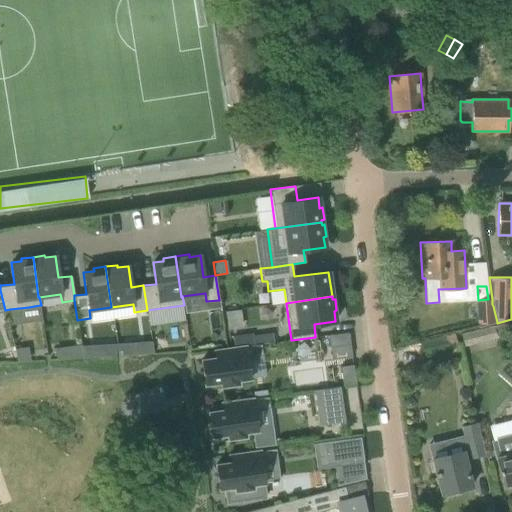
[(488,299),(478,300),(479,328),(497,323),(497,322),(493,306),(492,304),(492,299),(488,299)]
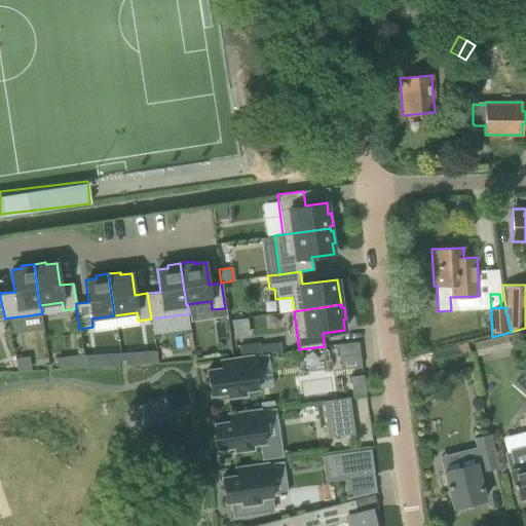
[(245,318),(232,321),(234,338),(247,336),(245,318)]
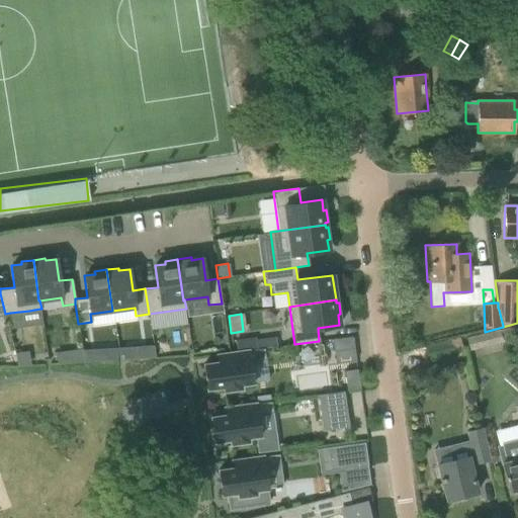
[(468,351),(503,342),(500,330),(465,338),(468,351)]
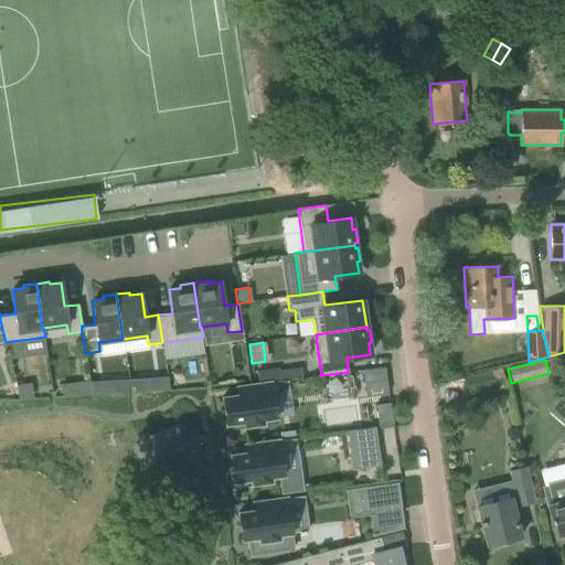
[(366,395),(388,392),(383,364),(361,368),(366,395)]
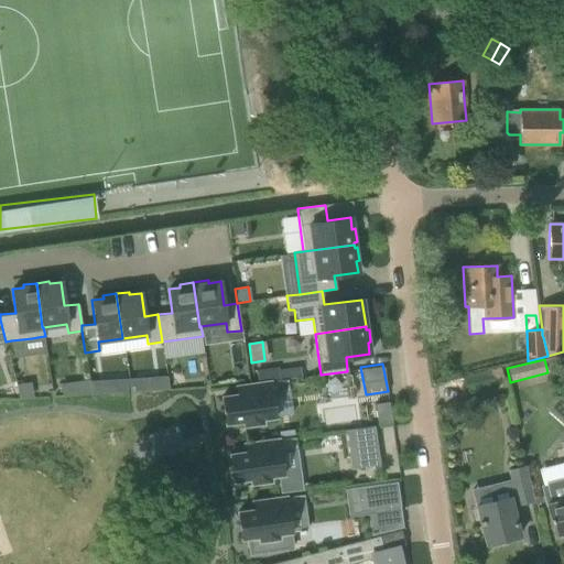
[(300,367),(278,370),(279,380),(288,379),(301,378),(300,367)]
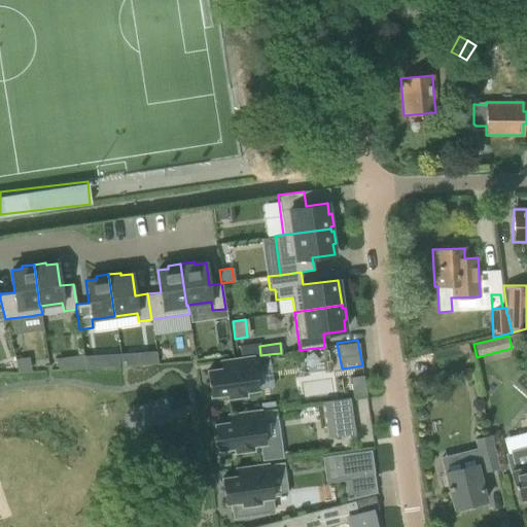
[(239,347),(240,358),(260,355),(259,346),(259,344),(239,347)]
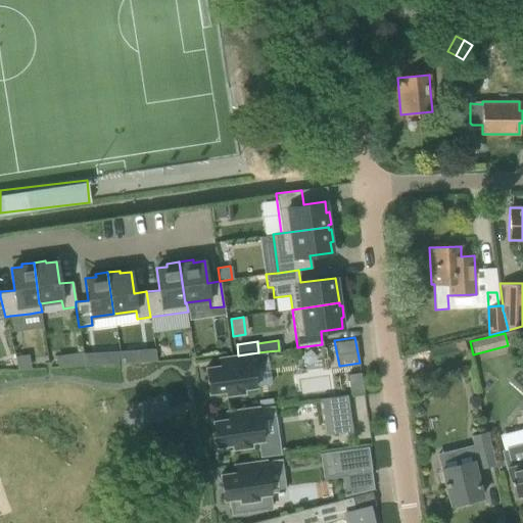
[(454,344),(448,345),(429,350),(432,363),(457,357),(454,344)]
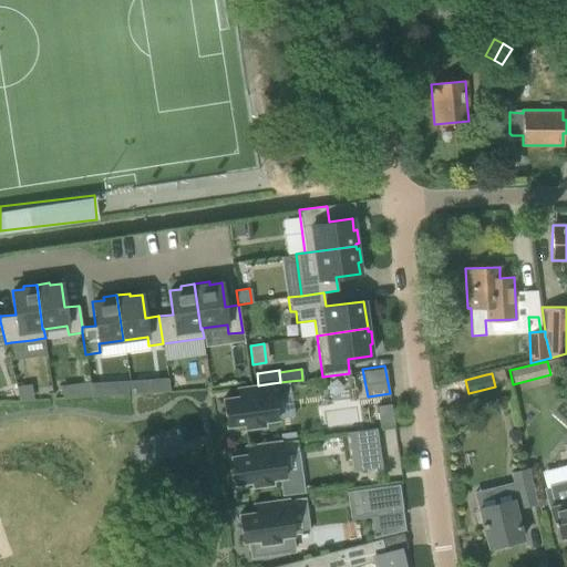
[(168,391),(167,378),(146,380),(147,393),(160,392),(168,391)]
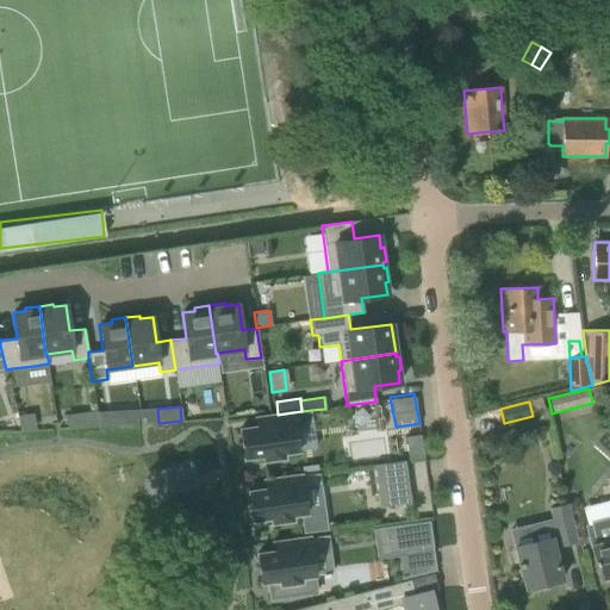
[(293,425),(312,423),(311,410),(302,411),(278,415),(269,416),(263,417),(255,418),(256,427),(240,429),(243,458),(262,455),(262,460),(284,458),(282,453),(297,450),(293,425)]
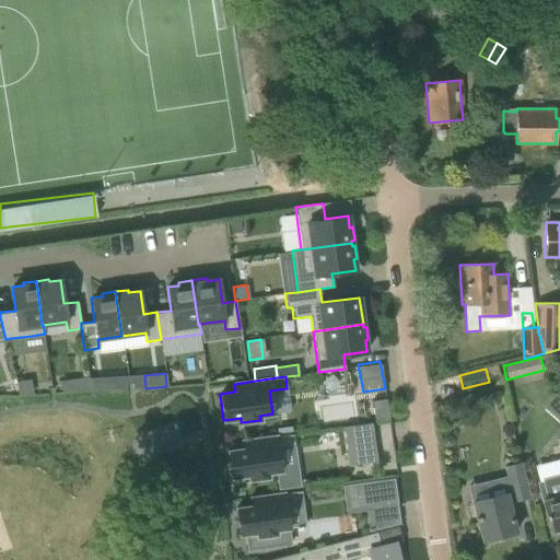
[(89,377),(77,378),(77,393),(90,392),(89,378),(89,377)]
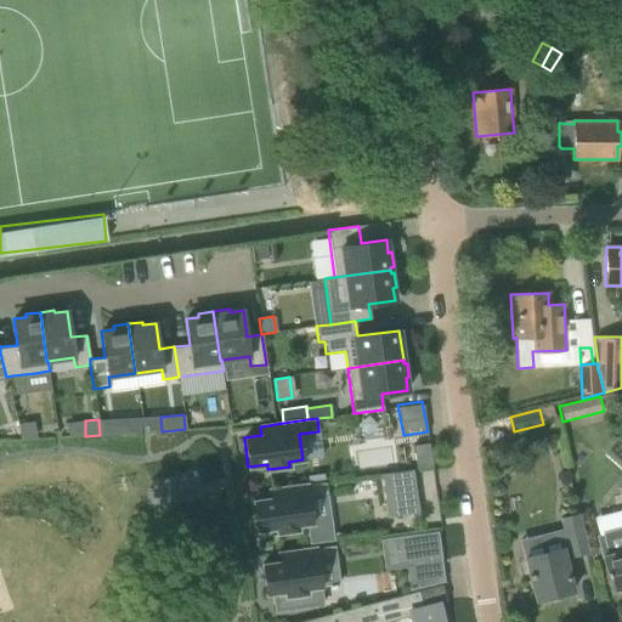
[(125,433),(124,419),(99,420),(100,435),(114,434),(125,433)]
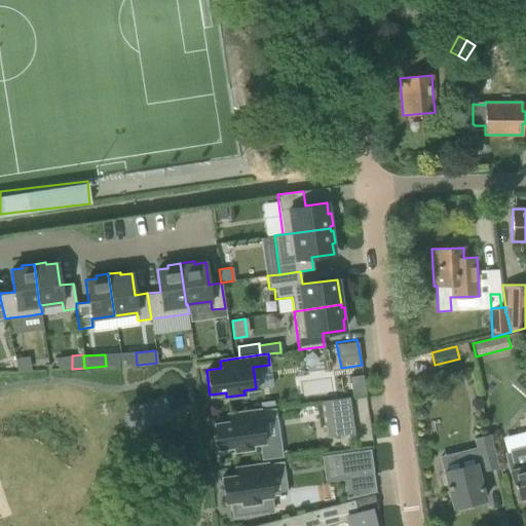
[(365,396),(363,375),(348,377),(351,398),(365,396)]
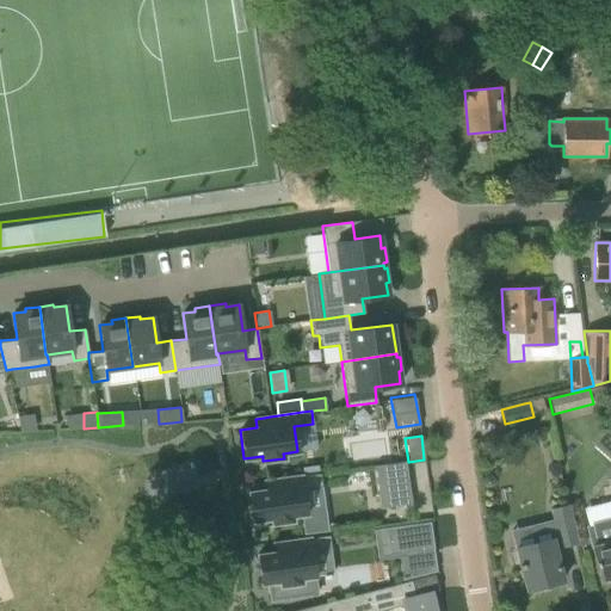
[(374,466),(380,508),(411,504),(405,462),(374,466)]
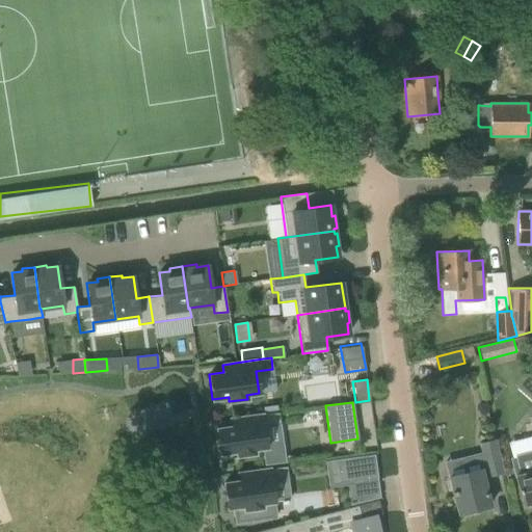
[(266,448),(264,428),(264,426),(280,423),(278,413),(231,419),(232,426),(216,428),(220,454),(236,452),(237,456),(255,453),(254,449),(266,448)]
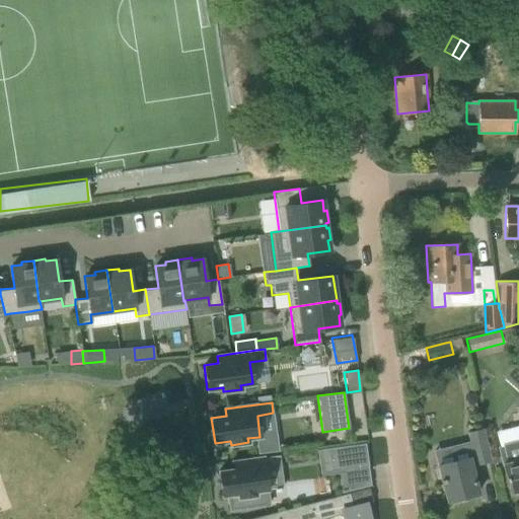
[(480,476),(477,465),(491,461),(482,428),(468,432),(471,442),(451,446),(455,461),(438,465),(447,501),(451,500),(452,503),(464,500),(463,497),(477,493),(473,478),(480,476)]
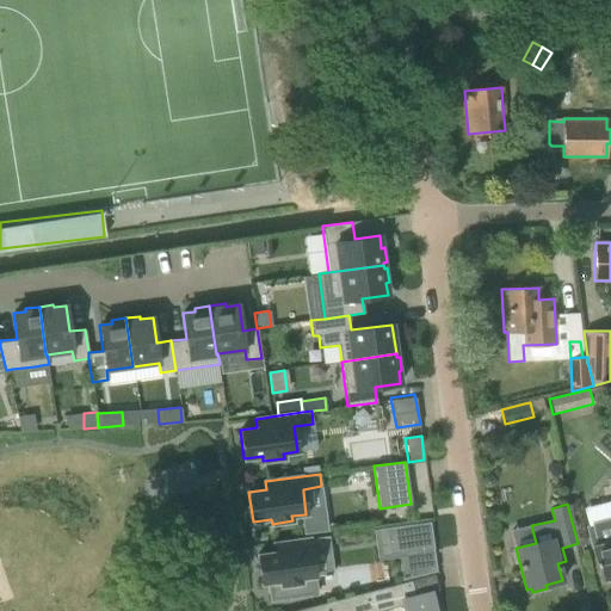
[(610,520),(593,525),(593,526),(587,528),(592,547),(591,547),(600,581),(610,578),(610,520)]
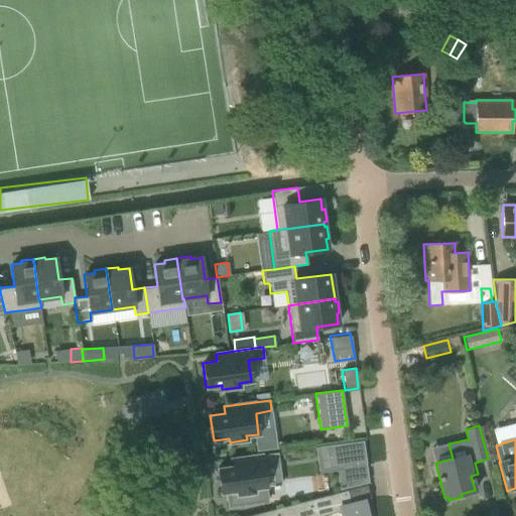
[(366,463),(363,440),(319,446),(323,469),(339,467),(366,463)]
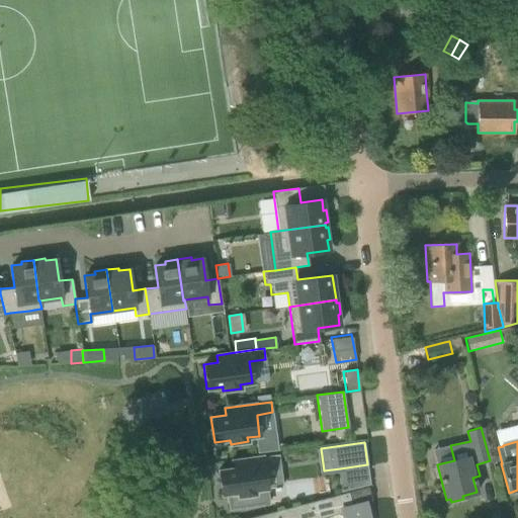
[(233,467),(218,469),(222,495),(228,494),(230,509),(269,503),(267,489),(264,467),(279,465),(280,465),(278,454),(232,460),(233,467)]
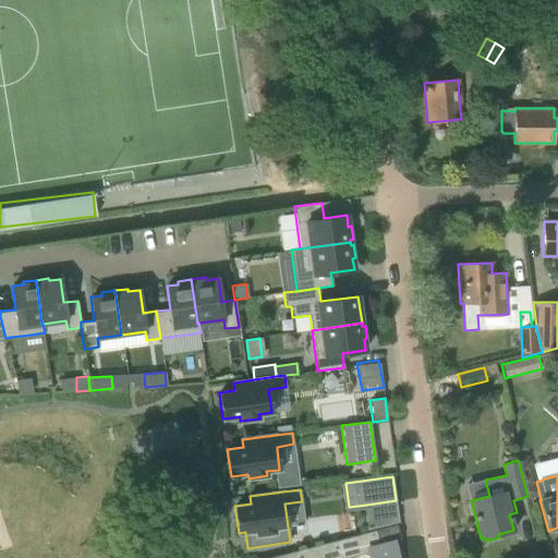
[(398,557),(393,540),(379,544),(375,530),(315,545),(318,557),(398,557)]
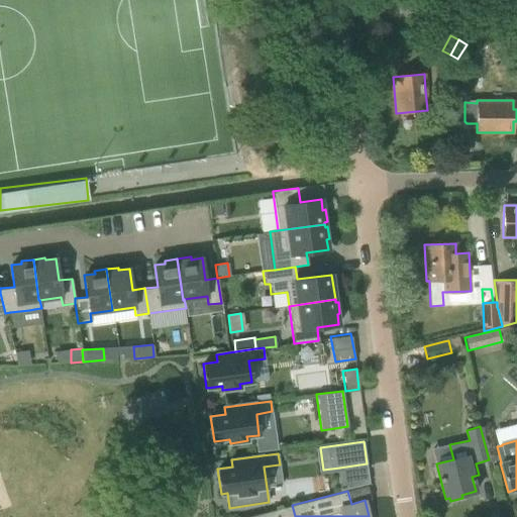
[(295,516),(292,505),(271,511),(246,516),(295,516)]
